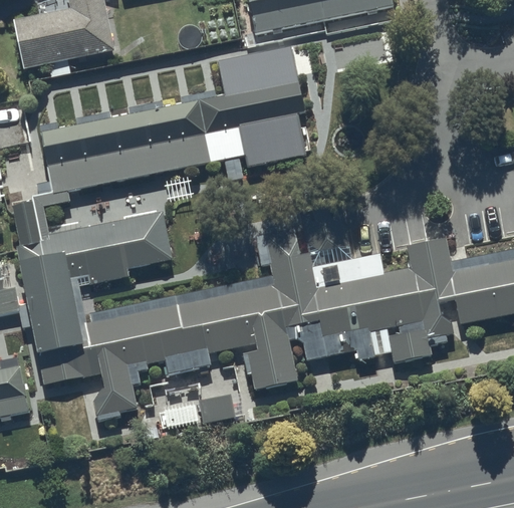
[(107,14),(104,0),(67,0),(69,7),(63,8),(61,0),(42,0),(36,3),(39,14),(12,19),(22,69),(48,64),(50,74),(70,70),(68,61),(114,51),(113,43),(119,42),(113,12),(107,14)]
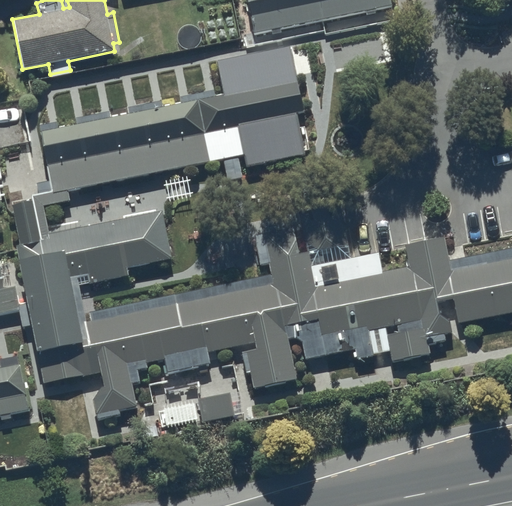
[(392,6),(390,0),(247,0),(254,32),(271,29),(272,34),(281,32),(280,27),(392,6)]
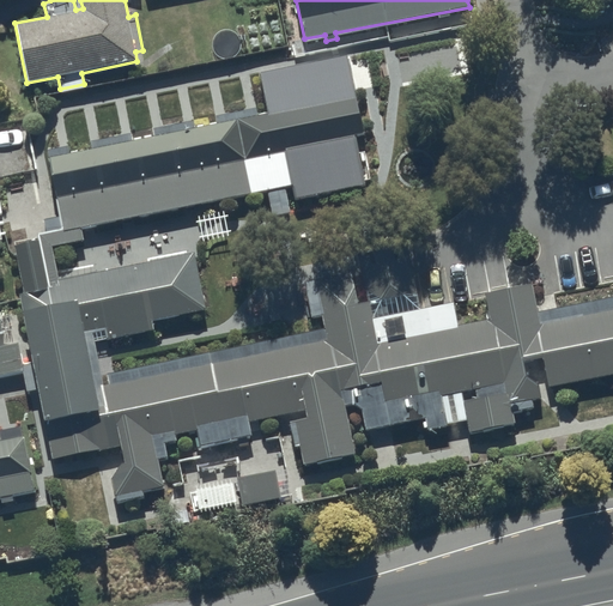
[(612,290),(539,307),(533,280),(481,290),(487,316),(457,322),(453,298),(422,304),(411,254),(303,277),(311,319),(320,316),(322,325),(105,369),(107,379),(103,380),(93,332),(104,329),(107,339),(156,328),(155,320),(206,309),(195,250),(59,278),(53,246),(85,240),(84,229),(268,192),(273,217),(290,213),(285,188),(334,177),(316,91),(292,97),(290,86),(261,92),(266,110),(256,111),(255,105),(214,114),(217,122),(194,127),(193,119),(151,128),(152,134),(133,138),(132,129),(89,138),(90,147),(71,151),(68,141),(44,147),(59,213),(43,216),(46,226),(36,229),(37,234),(11,238),(22,290),(16,291),(52,460),(119,446),(122,461),(109,477),(116,503),(146,496),(145,490),(165,485),(159,459),(169,456),(165,442),(178,438),(176,434),(196,429),(201,446),(253,434),(249,422),(285,413),(292,447),(298,444),(303,465),(356,453),(346,406),(352,404),(357,405),(360,407),(364,429),(424,418),(425,429),(467,420),(468,431),(514,423),(511,412),(534,408),(532,399),(541,398),(538,376),(528,379),(526,364),(542,361),(547,386),(612,373),(612,290)]
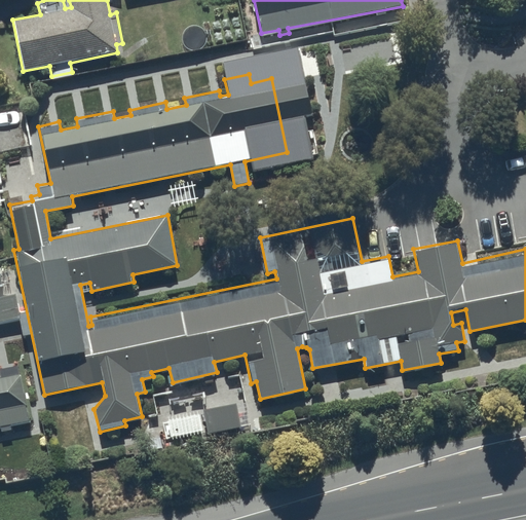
[(0,321),(21,317),(15,291),(0,294),(0,321)]
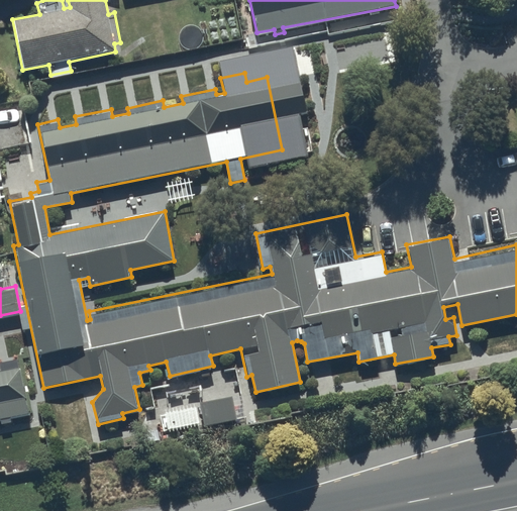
[(20,367),(0,370),(0,418),(28,414),(20,367)]
